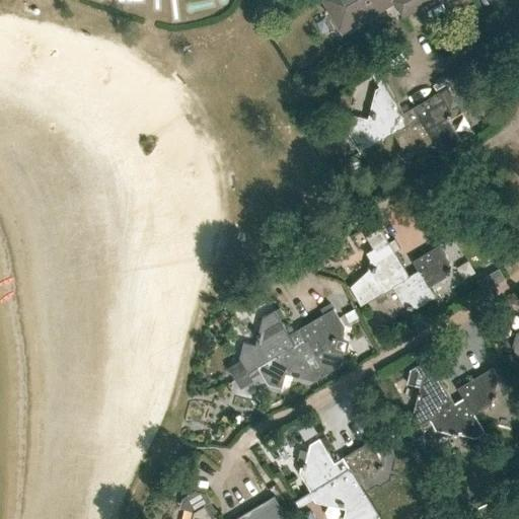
[(327,0),(350,36),(401,4),(411,19),(442,0),(327,0)]
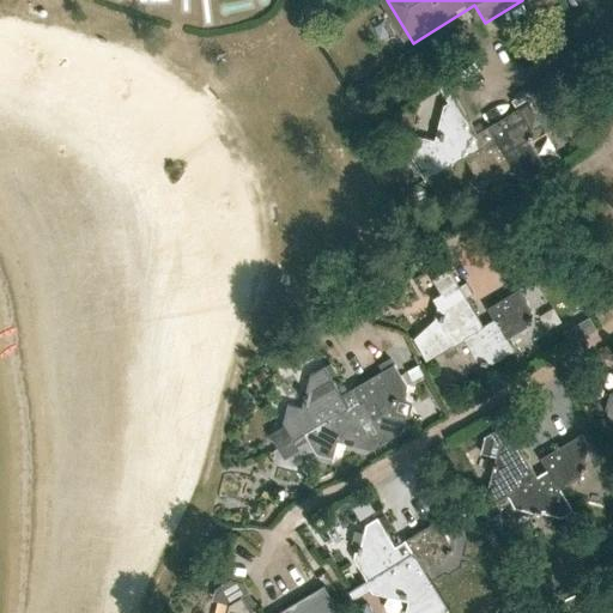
[(425,181),(465,158),(463,157),(484,146),(445,80),(438,85),(445,96),(451,92),(457,102),(448,107),(442,132),(441,132),(439,138),(441,138),(438,146),(422,141),(418,157),(429,177),(425,180),(425,181)]
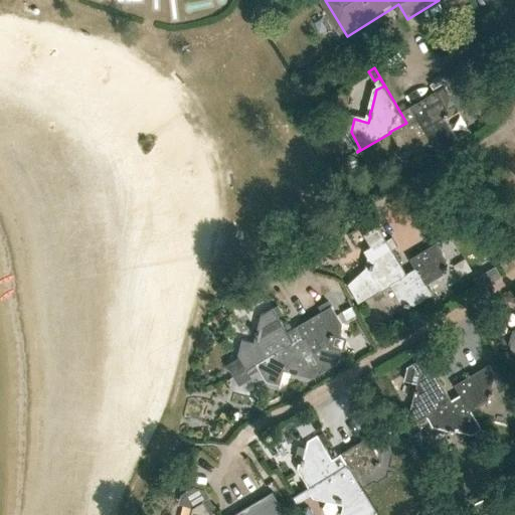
[(446,109),(450,96),(445,88),(445,87),(444,87),(440,79),(431,84),(435,92),(409,106),(415,118),(424,133),(425,132),(443,123),(444,119),(446,119),(447,114),(445,114),(446,109)]
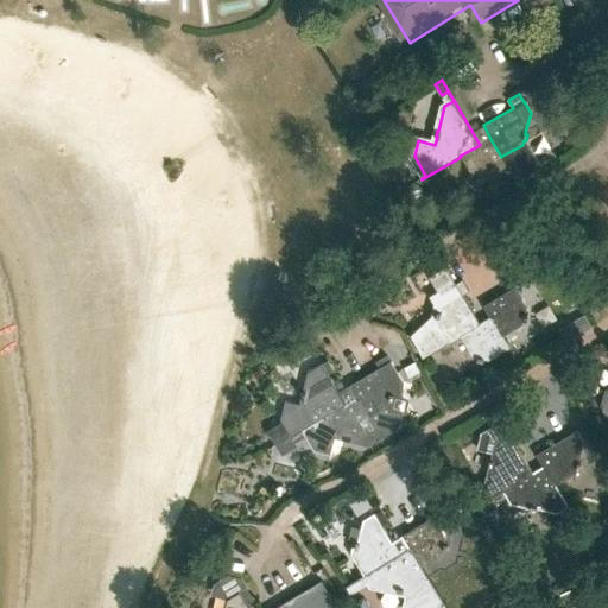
[(480,145),(460,156),(461,157),(473,177),(477,178),(476,181),(482,183),(483,181),(488,182),(508,170),(514,179),(515,179),(502,158),(501,158),(501,157),(491,139),(480,145)]
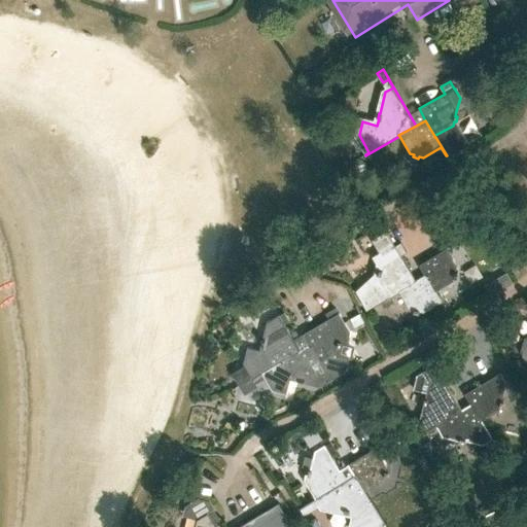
[(386,233),(375,240),(380,247),(391,240),(386,233)]
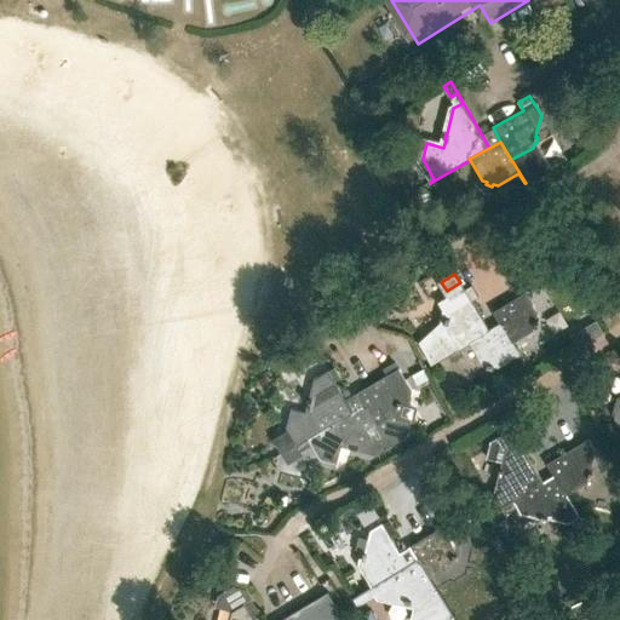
[(434,365),(469,343),(489,331),(488,329),(471,300),(477,297),(470,285),(441,303),(446,310),(442,322),(420,342),(434,365)]
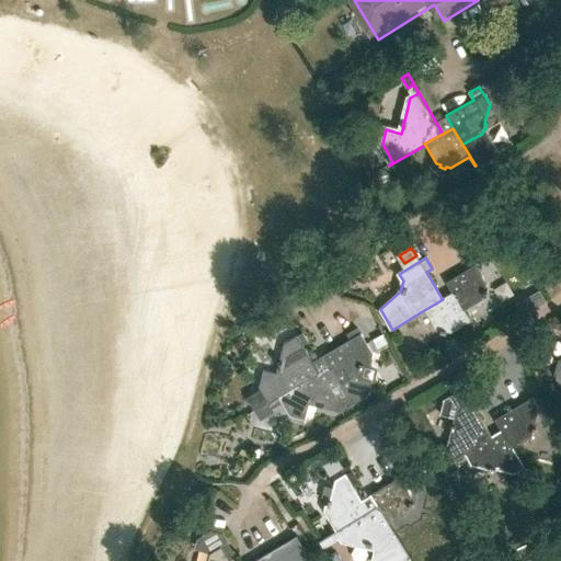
[(462,310),(464,309),(482,298),(485,284),(474,265),(483,261),(482,259),(445,282),(451,293),(462,310)]
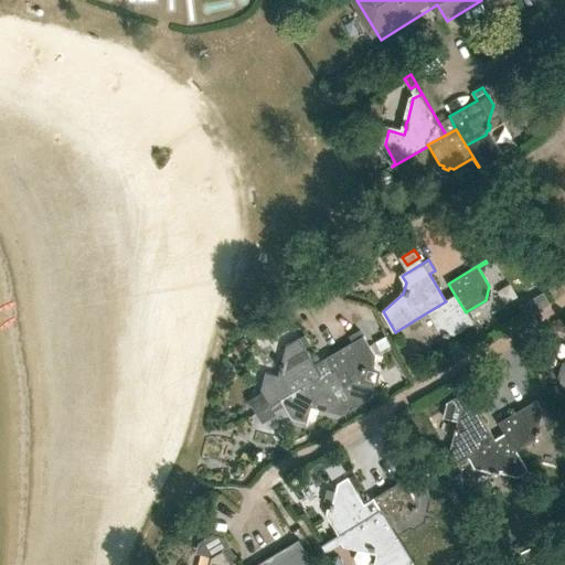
[(466,312),(455,295),(445,300),(446,301),(427,312),(438,331),(444,332),(444,336),(449,337),(449,333),(454,334),(472,323),(481,337),(482,337),(467,311),(466,312)]
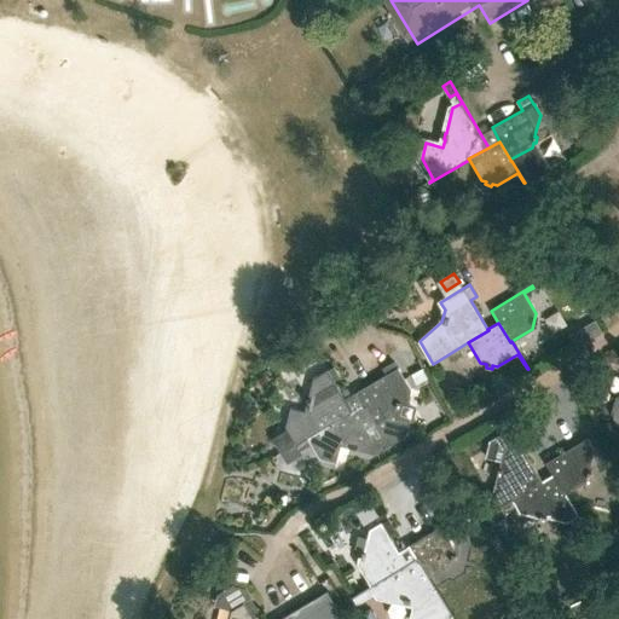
[(362,404),(386,447),(405,435),(410,420),(397,416),(401,400),(408,403),(411,389),(394,362),(382,368),(386,374),(354,392),(362,404)]
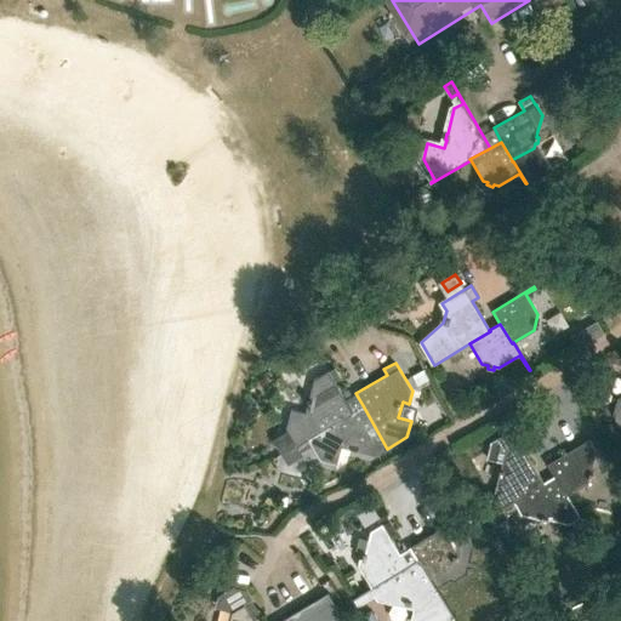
[(286,428),(298,448),(354,415),(352,411),(335,382),(341,379),(335,368),(314,380),(305,412),(291,409),(286,428)]
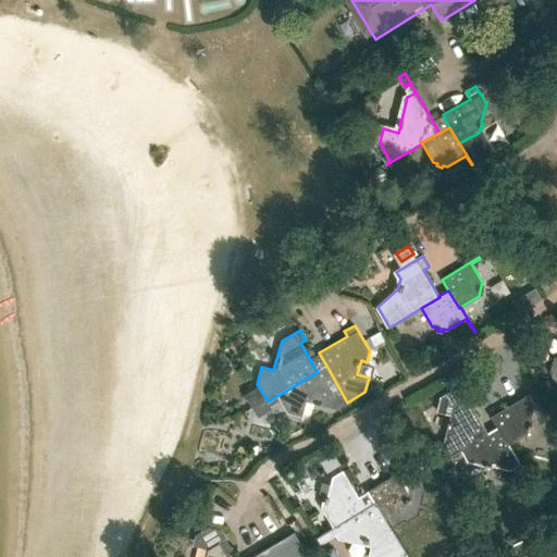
[(347,403),(325,363),(316,369),(318,372),(268,401),(269,406),(280,399),(287,412),(302,416),(307,400),(337,408),(347,403)]
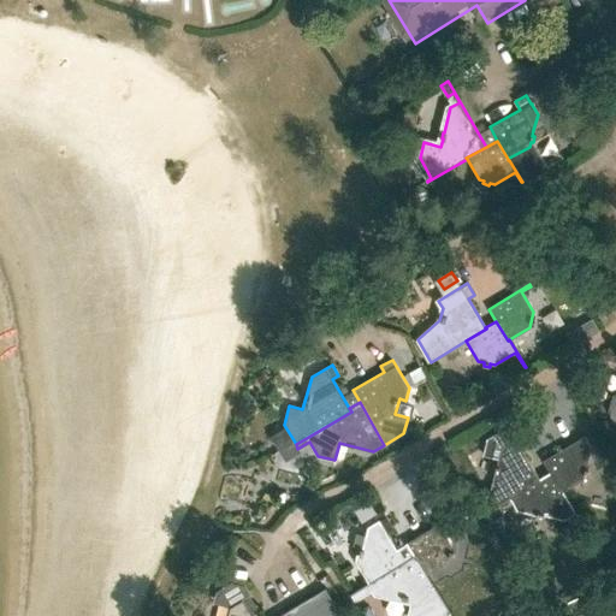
[(561,492),(563,491),(584,479),(585,475),(586,475),(588,468),(586,467),(592,448),(585,436),(543,460),(550,473),(561,492)]
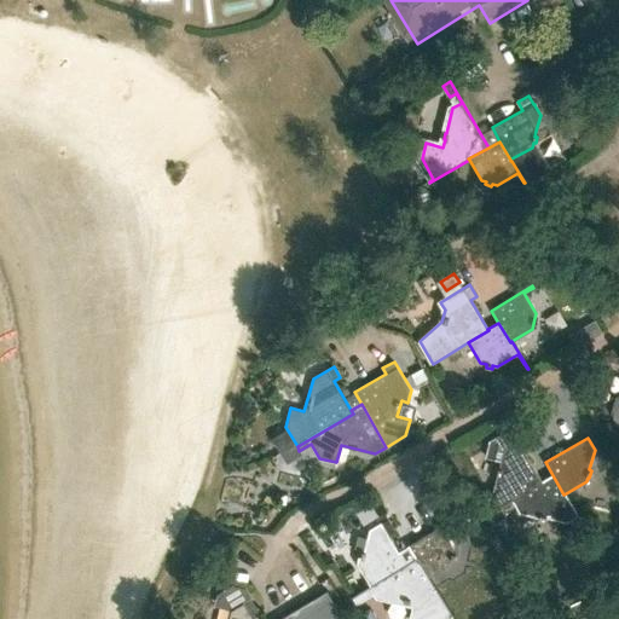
[(512,499),(543,481),(519,440),(503,449),(498,469),(497,469),(495,475),(497,475),(492,492),(501,505),(487,513),(487,514),(501,507),(512,499)]
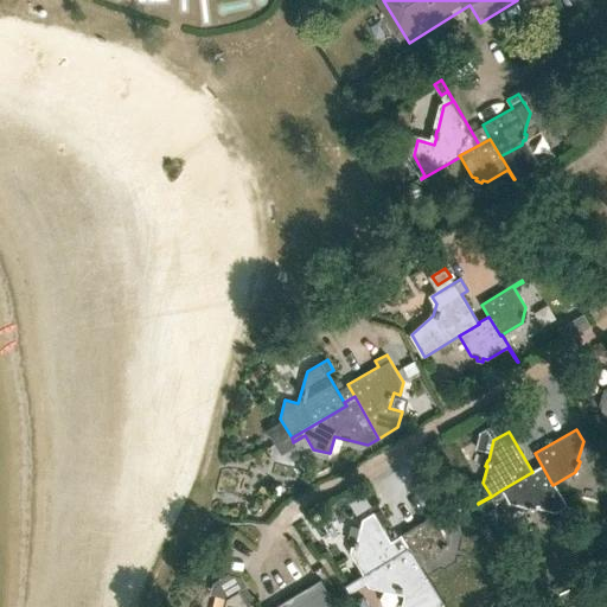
[(567,505),(555,484),(553,485),(542,466),(532,472),(502,490),(510,504),(536,511),(537,508),(556,512),(567,505)]
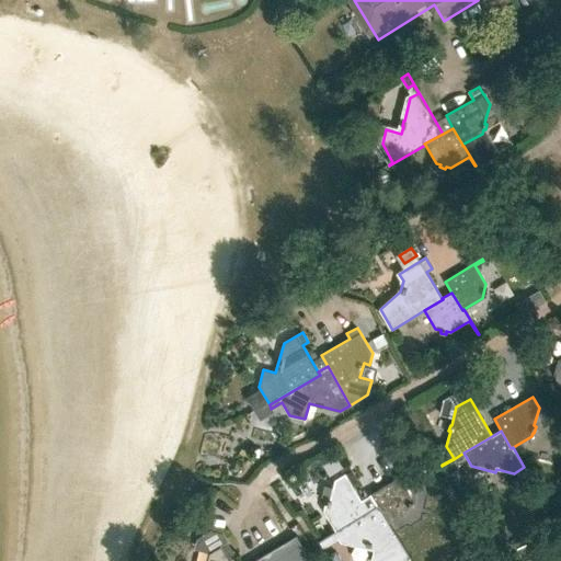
[(350,522),(368,511),(353,484),(358,481),(353,471),(347,474),(336,480),(331,499),(329,499),(328,504),(330,504),(329,508),(339,527),(330,533),(331,534),(341,528),(351,523),(350,522)]
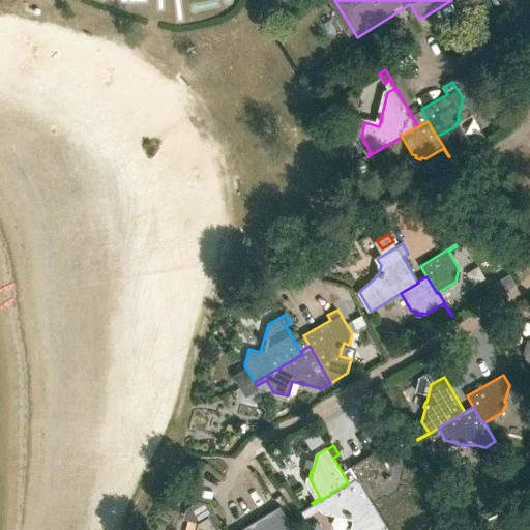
[(366,495),(367,494),(385,484),(386,480),(388,480),(390,475),(388,474),(389,470),(379,452),(388,448),(387,447),(351,467),(357,477),(357,478),(366,495)]
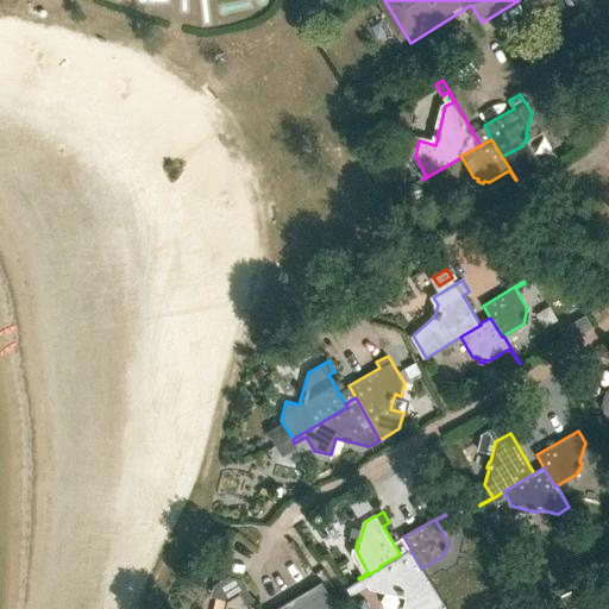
[(380,566),(381,567),(370,573),(376,584),(396,589),(396,590),(402,592),(402,591),(410,594),(406,608),(410,608),(424,608),(440,600),(422,567),(421,569),(410,550),(410,548),(400,554),(380,566)]
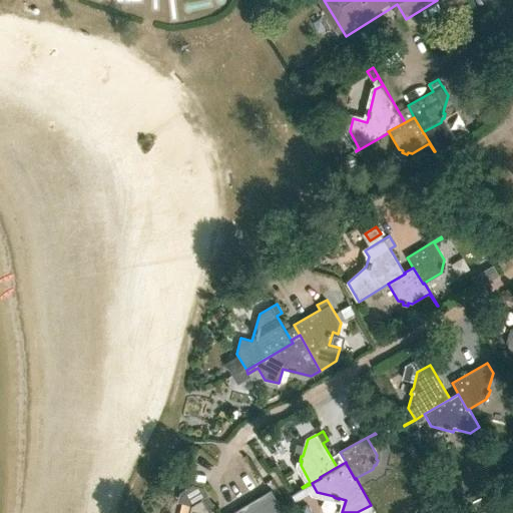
[(278,512),(280,503),(272,490),(231,512),(278,512)]
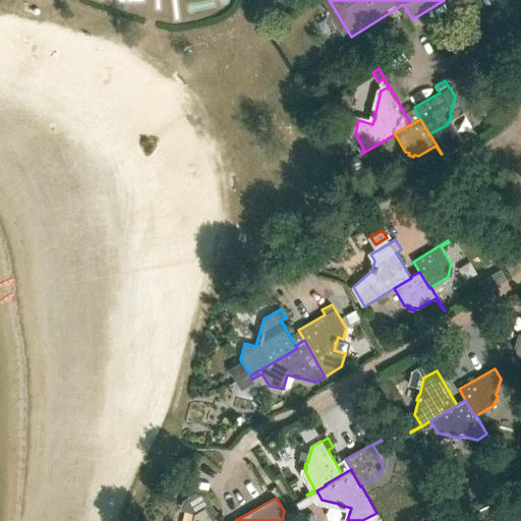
[(213,520),(208,511),(206,507),(194,513),(191,520),(213,520)]
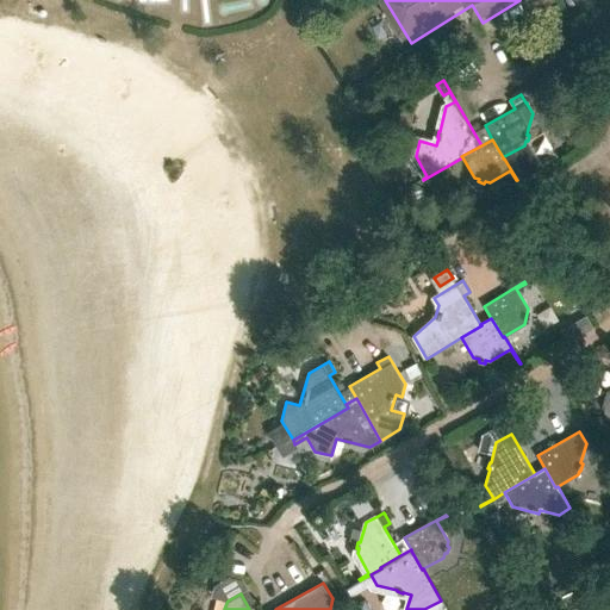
[(365,598),(352,607),(353,609),(356,609),(367,604),(365,598)]
